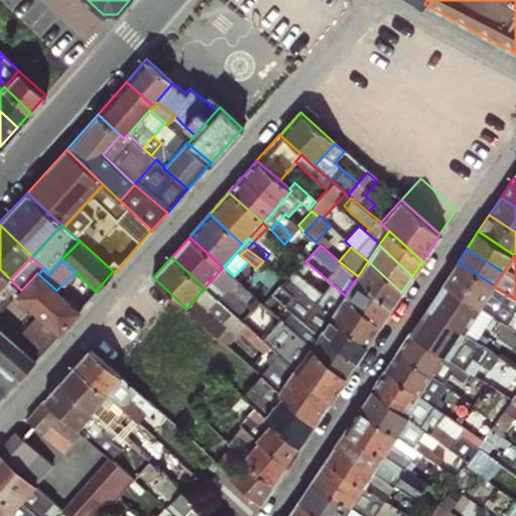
[(391,308),(401,292),(368,261),(358,276),(357,278),(391,308)]
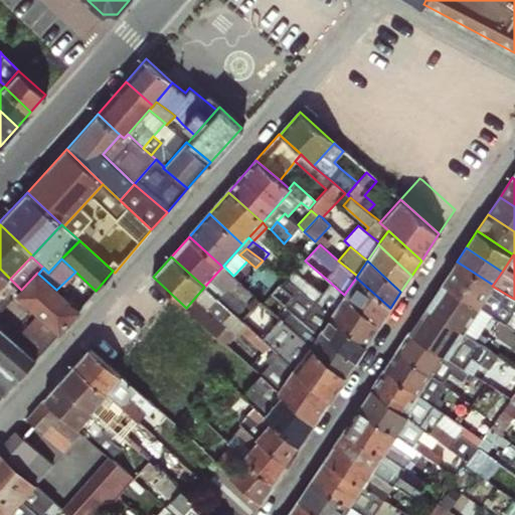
[(457,262),(443,283),(480,306),(492,286),(493,285),(457,262)]
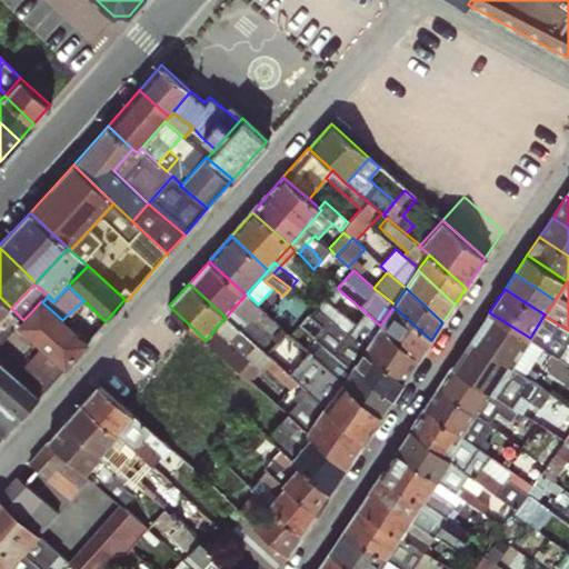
[(246,295),(226,317),(265,352),(287,331),(258,305),(247,293),(246,295)]
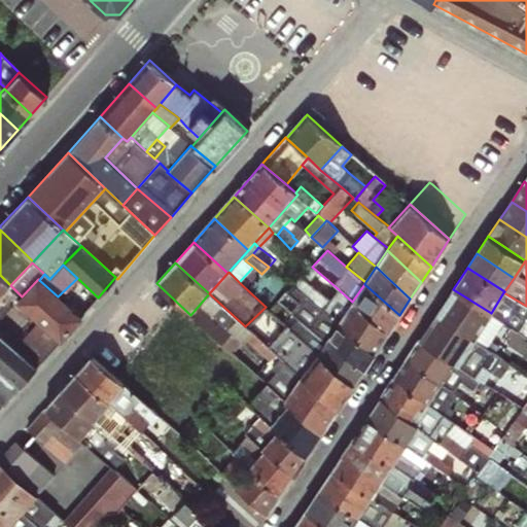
[(10,285),(0,275),(0,296),(1,295),(10,285)]
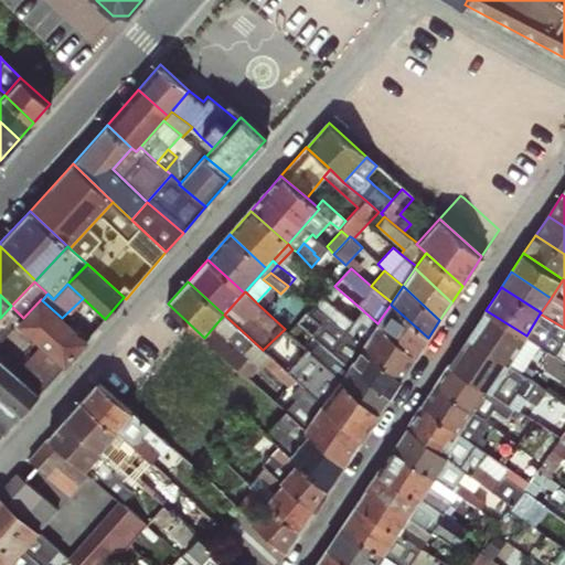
[(377,323),(358,306),(349,317),(321,295),(313,304),(363,344),(377,323)]
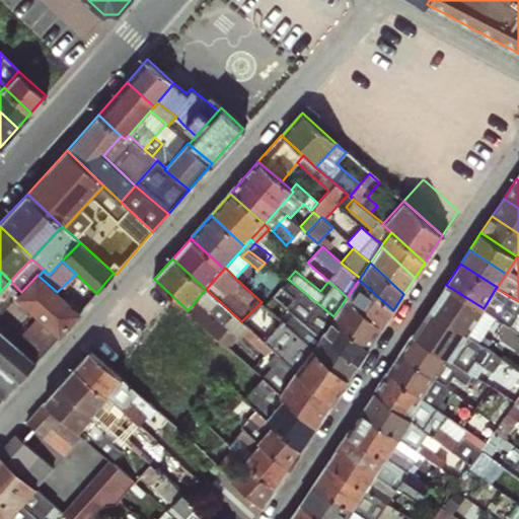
[(39,276),(38,275),(21,292),(17,297),(38,316),(59,336),(79,312),(57,292),(39,276)]
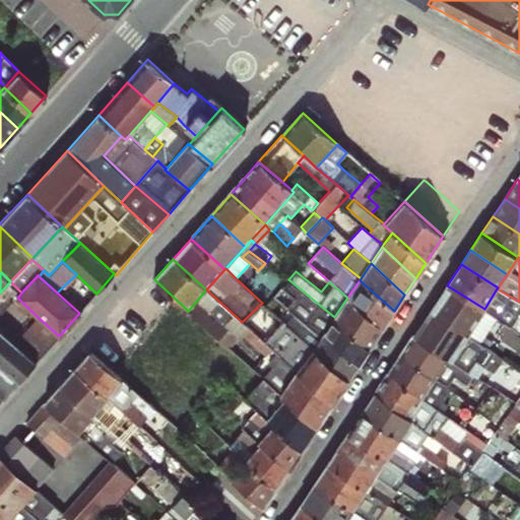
[(188,311),(154,279),(135,300),(165,328),(170,332),(170,331),(188,311)]
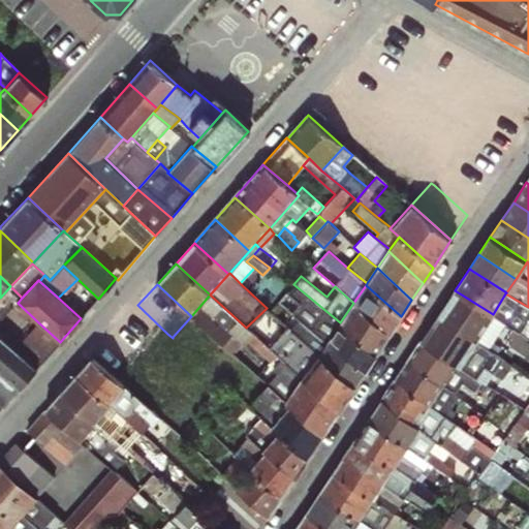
[(340,322),(293,284),(286,292),(299,303),(291,314),(311,330),(309,333),(298,323),(292,330),(319,354),(330,339),(339,324),(340,322)]
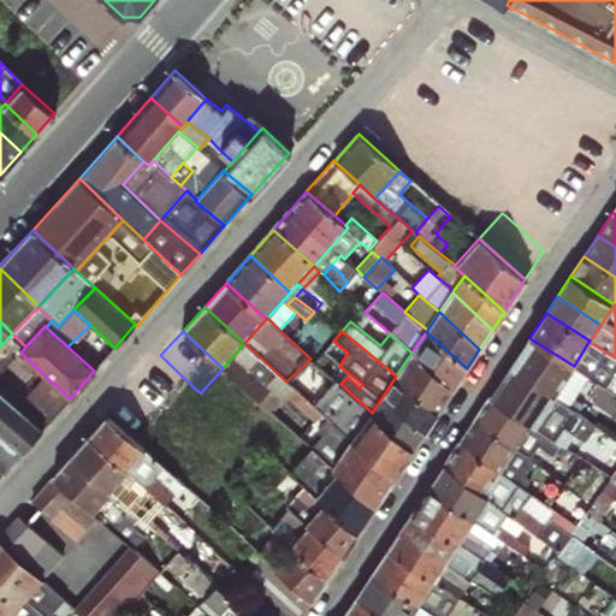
[(454,388),(467,368),(426,332),(412,353),(454,388)]
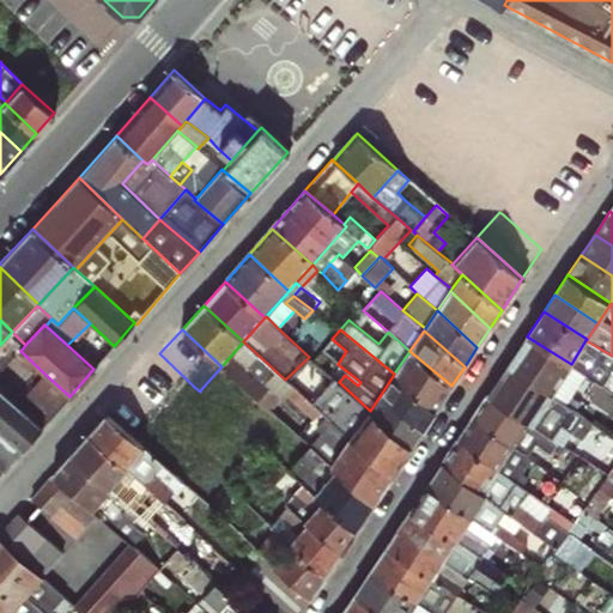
[(527,337),(517,351),(563,380),(572,365),(571,364),(527,337)]
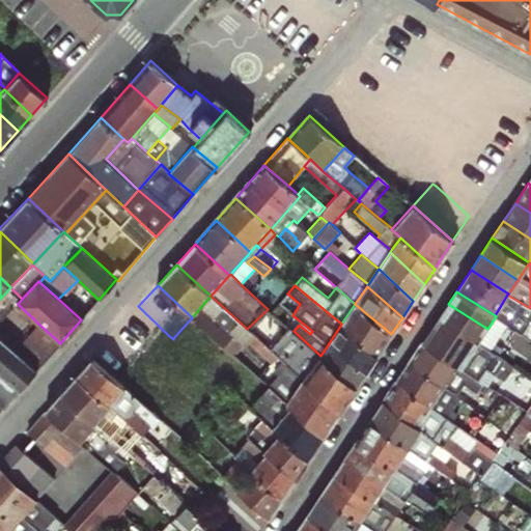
[(530,308),(507,295),(495,315),(496,316),(506,325),(522,335),(530,322),(530,308)]
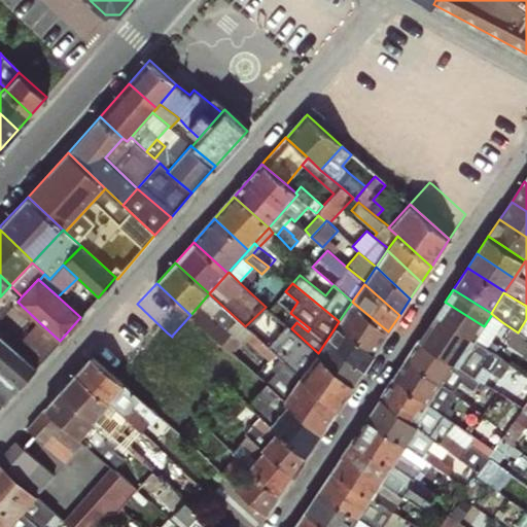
[(250,331),(245,326),(209,293),(190,315),(204,328),(232,354),(245,339),(250,331)]
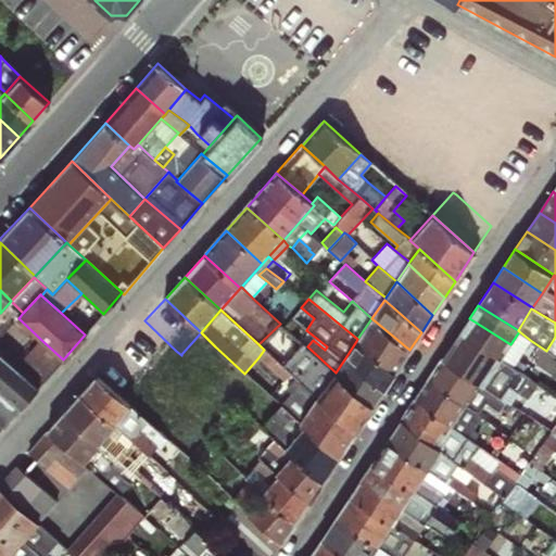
[(0,313),(0,336),(12,323),(1,312),(0,313)]
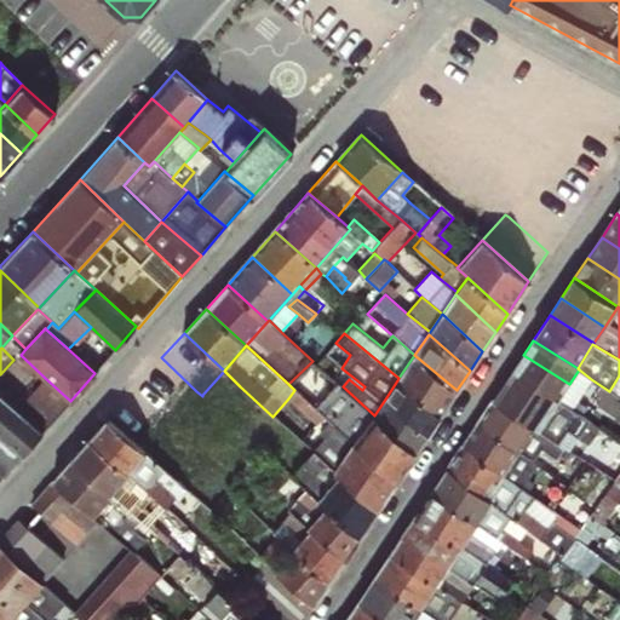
[(441,414),(457,390),(414,355),(399,378),(397,380),(441,414)]
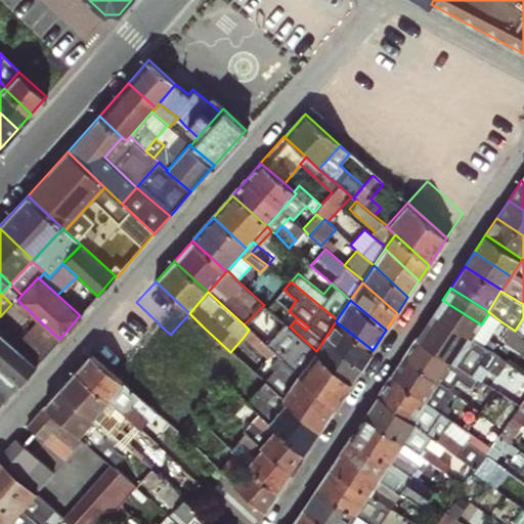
[(442,300),(434,313),(472,337),(481,324),(442,300)]
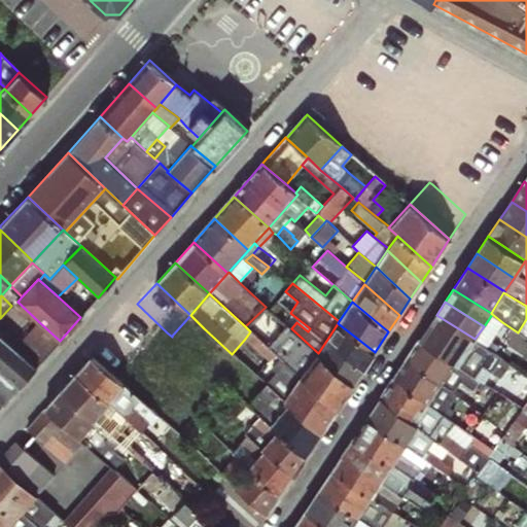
[(167,332),(137,304),(123,321),(152,349),(167,332)]
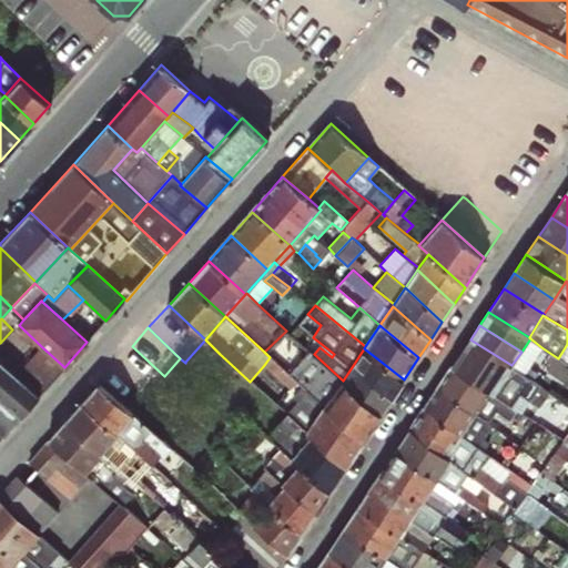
[(529,366),(541,347),(530,338),(521,352),(511,365),(545,387),(549,379),(529,366)]
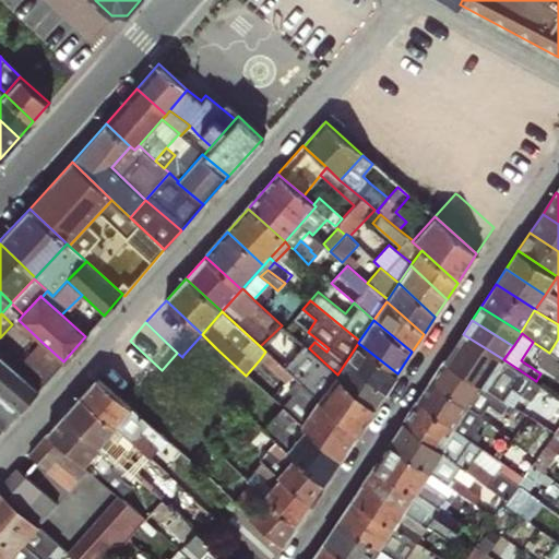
[(209,356),(216,348),(202,334),(182,356),(195,368),(218,389),(227,381),(217,372),(222,367),(209,356)]
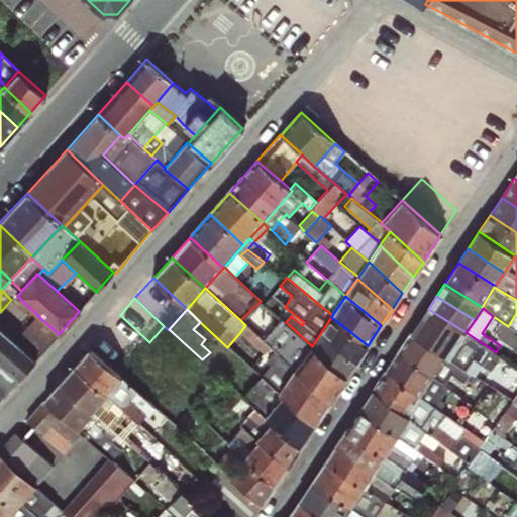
[(428,309),(419,321),(456,346),(466,332),(428,309)]
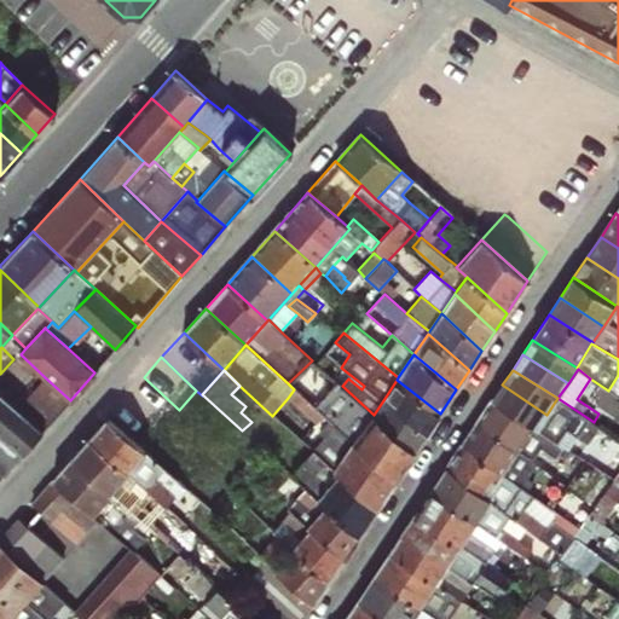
[(71,401),(70,400),(45,377),(17,408),(42,431),(44,432),(71,401)]
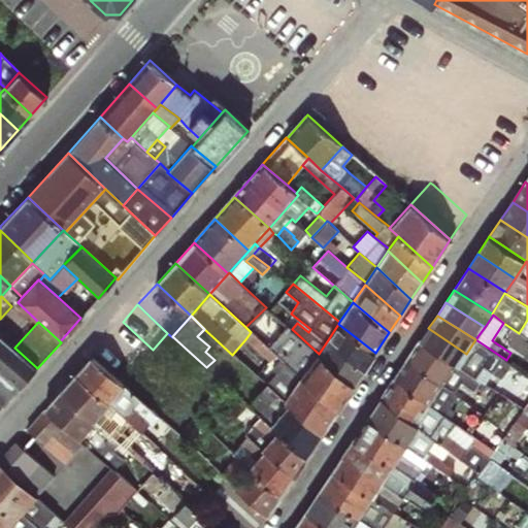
[(153,350),(123,322),(107,338),(138,366),(153,350)]
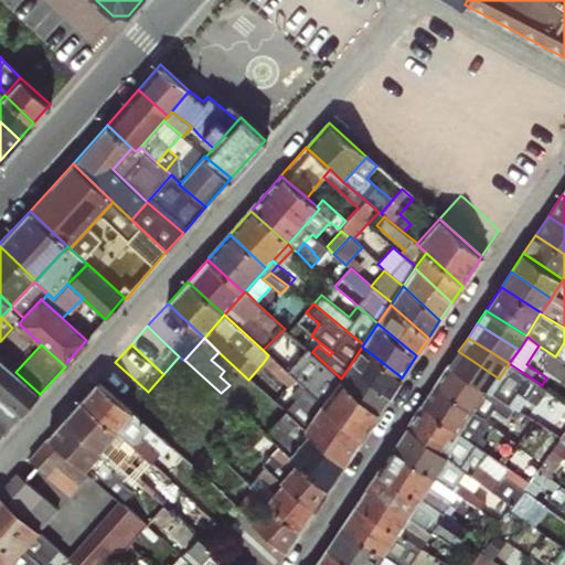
[(390,395),(402,377),(362,347),(352,362),(390,395)]
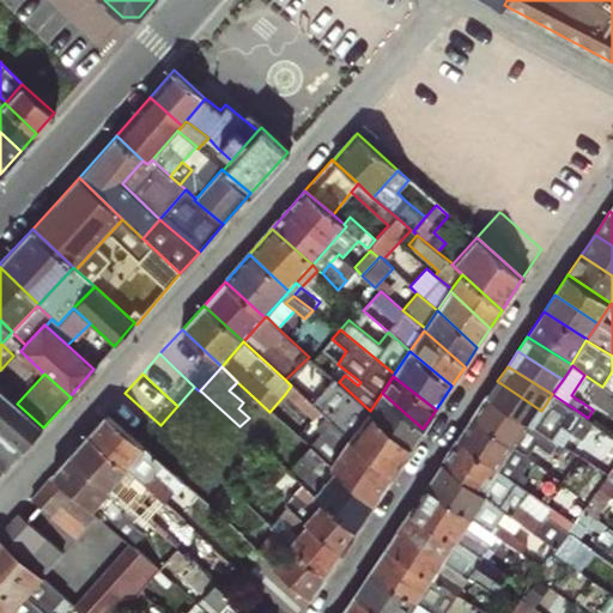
[(370,411),(339,382),(333,378),(313,402),(350,436),(370,411)]
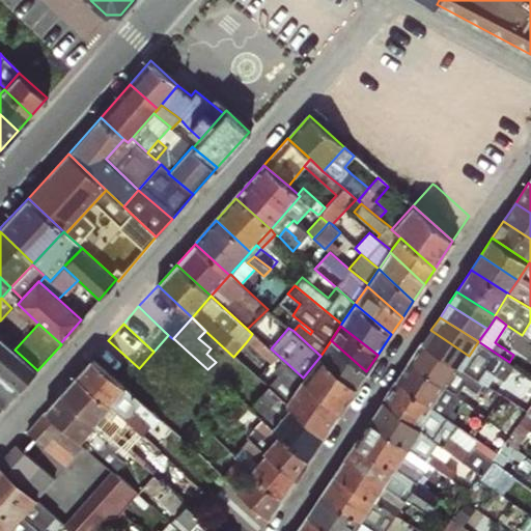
[(430,330),(422,343),(456,367),(460,369),(462,368),(469,356),(430,330)]
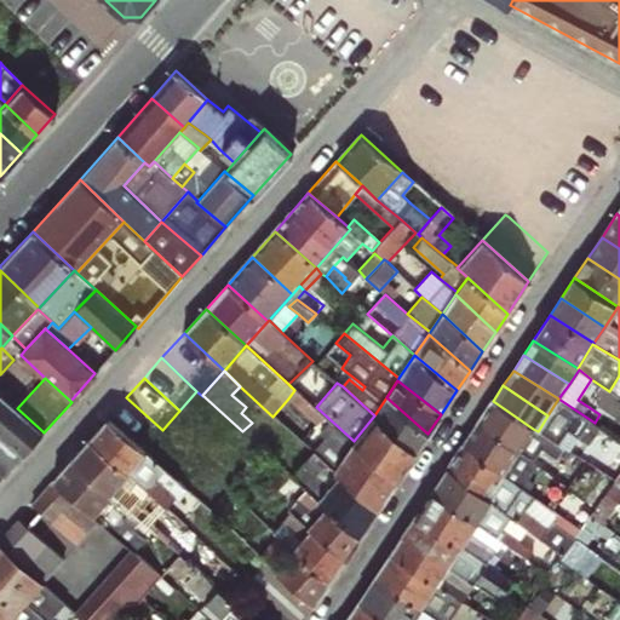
[(316,407),(294,390),(288,399),(314,423),(308,431),(314,437),(308,445),(314,451),(334,470),(352,442),(354,441),(316,407)]
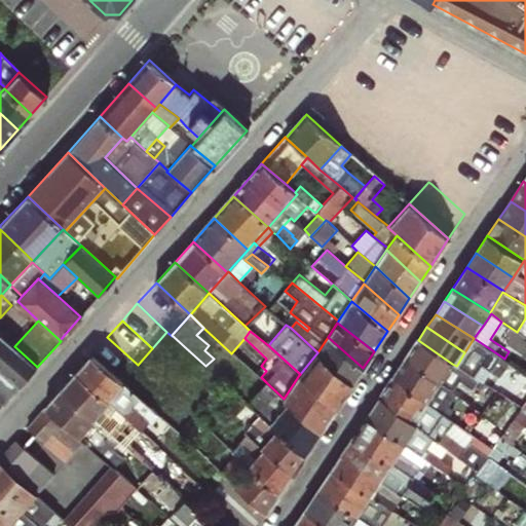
[(176,355),(184,346),(172,335),(172,336),(166,332),(152,348),(168,364),(179,374),(187,365),(176,355)]
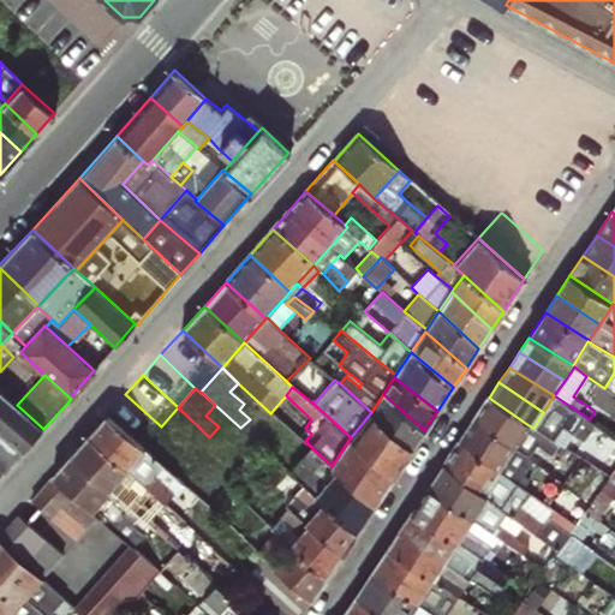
[(0,433),(21,452),(42,428),(17,405),(0,389),(0,433)]
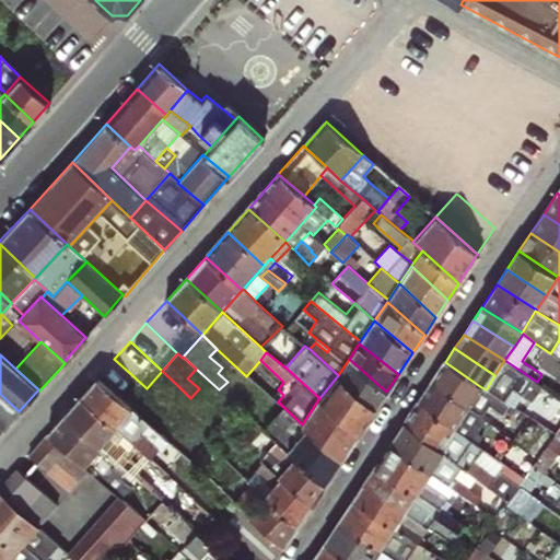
[(147,388),(114,359),(97,377),(131,410),(132,409),(149,391),(147,388)]
